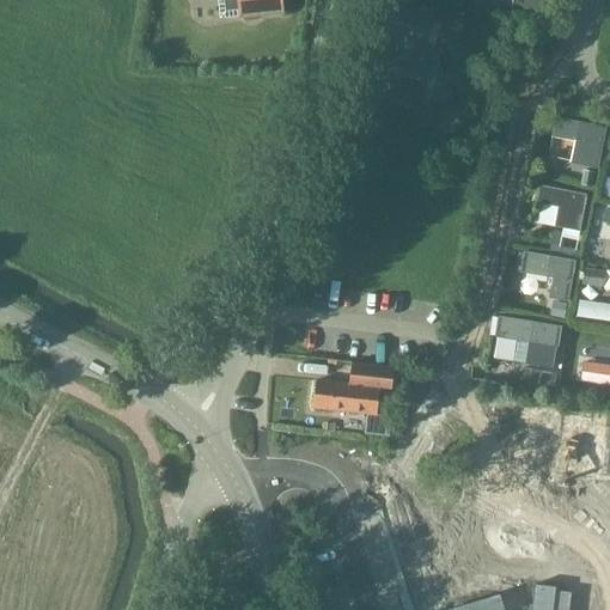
[(221,0),(225,18),(248,14),(248,17),(251,19),(260,18),(262,14),(262,13),(286,10),(286,7),(288,7),(291,4),(290,0),(221,0)]
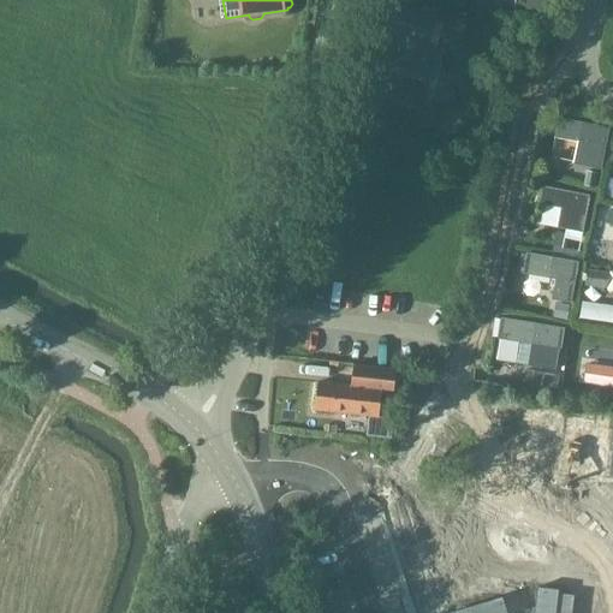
[(317,379),(314,409),(370,415),(368,433),(394,435),(396,417),(379,415),(381,388),(381,385),(393,386),(396,365),(352,361),(351,382),(317,379)]
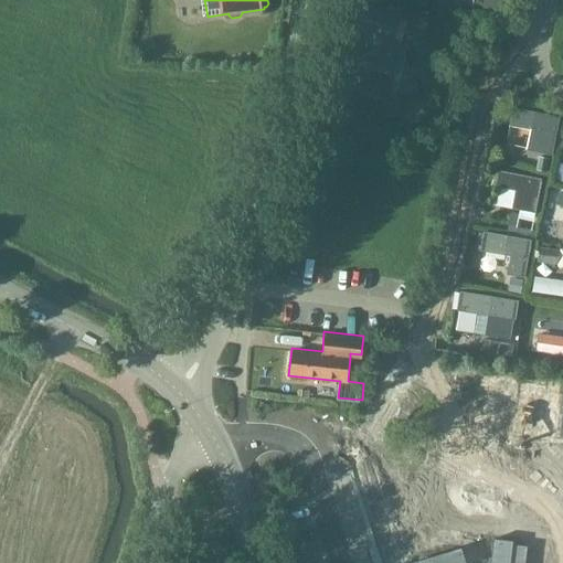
[(491,389),(482,386),(480,400),(489,401),(491,389)]
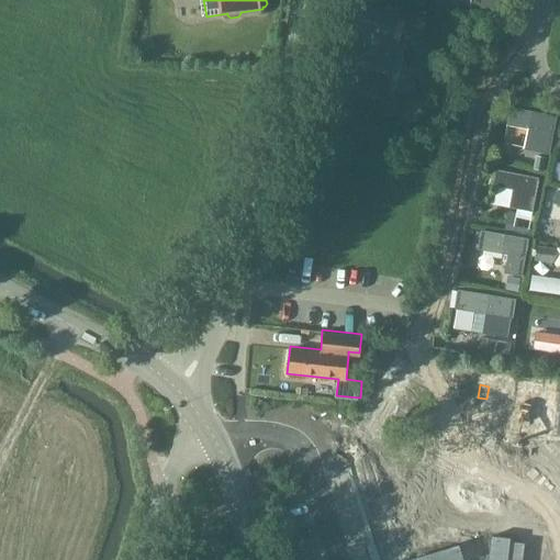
[(502,400),(504,387),(492,384),(490,398),(502,400)]
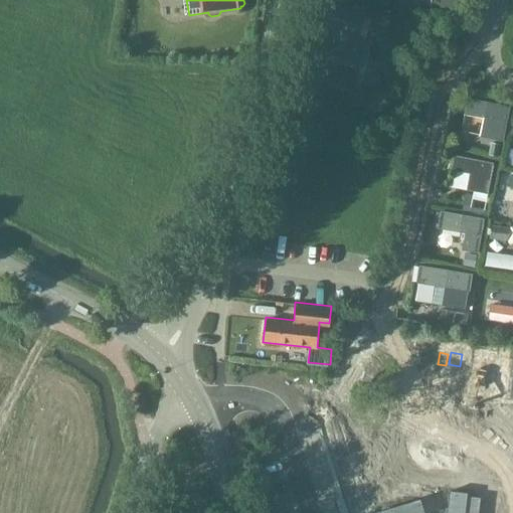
[(452,372),(446,407),(447,407),(448,407),(452,407),(453,404),(462,406),(463,398),(476,400),(478,388),(480,388),(483,371),(484,371),(484,369),(469,367),(467,379),(452,376),(453,372),(452,372)]
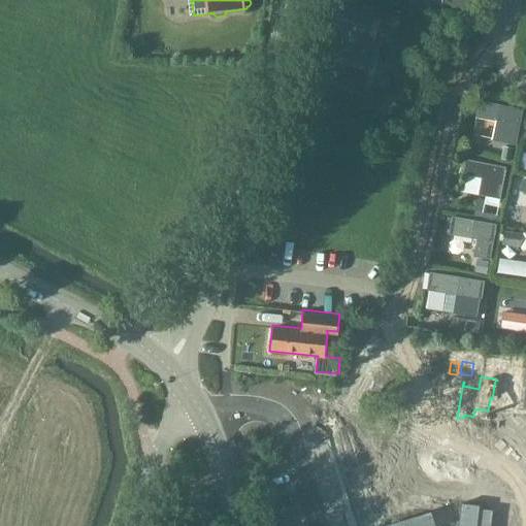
[(524,399),(510,433),(511,433),(511,432),(516,434),(517,431),(525,435),(525,404),(524,404),(525,400),(524,399)]
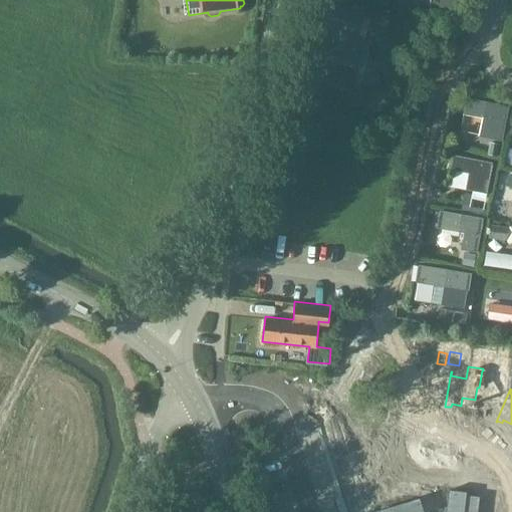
[(387,436),(389,444),(401,441),(398,433),(387,436)]
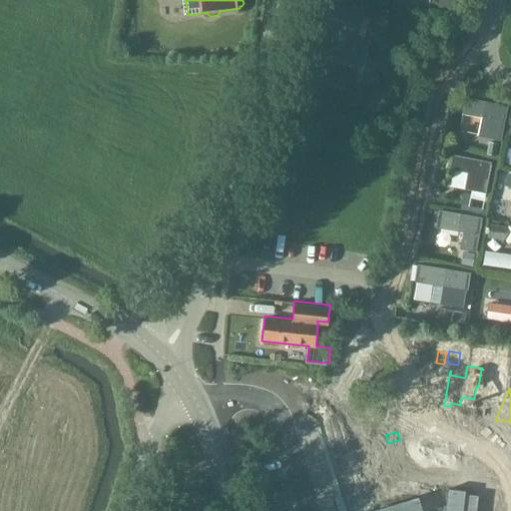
[(471,462),(470,472),(483,474),(484,464),(471,462)]
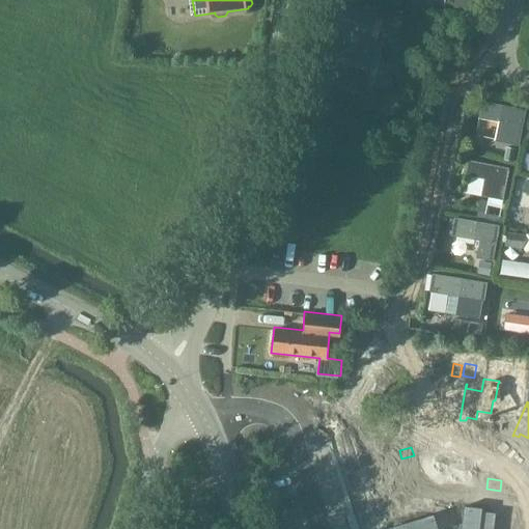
[(425,501),(414,505),(416,512),(427,509),(425,501)]
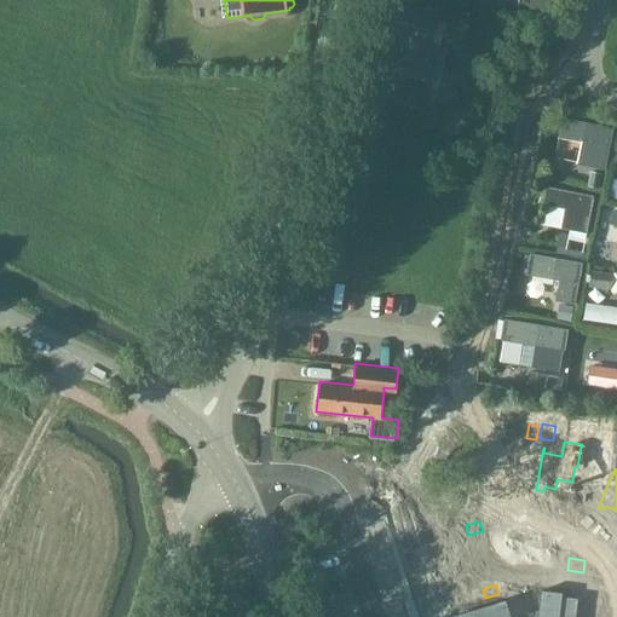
[(543,589),(538,616),(576,616),(578,599),(561,598),(561,594),(545,592),(545,589),(543,589)]
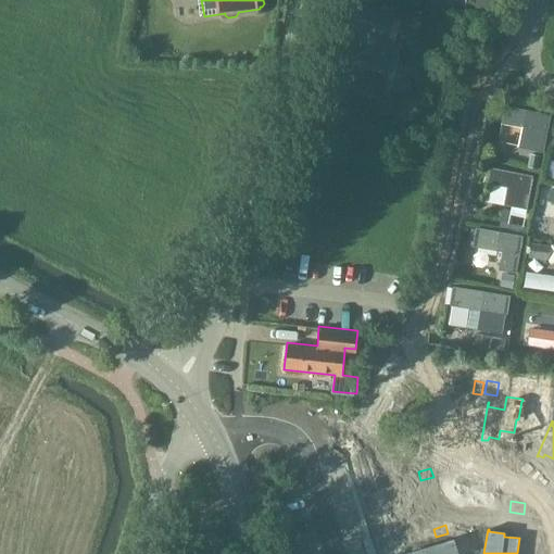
[(471,530),(470,543),(479,544),(480,531),(471,530)]
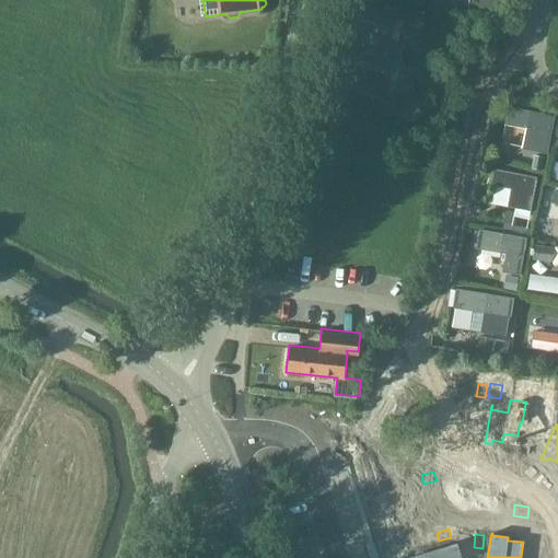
[(460,543),(458,542),(410,556),(410,557),(411,557),(461,557),(457,544),(460,543)]
